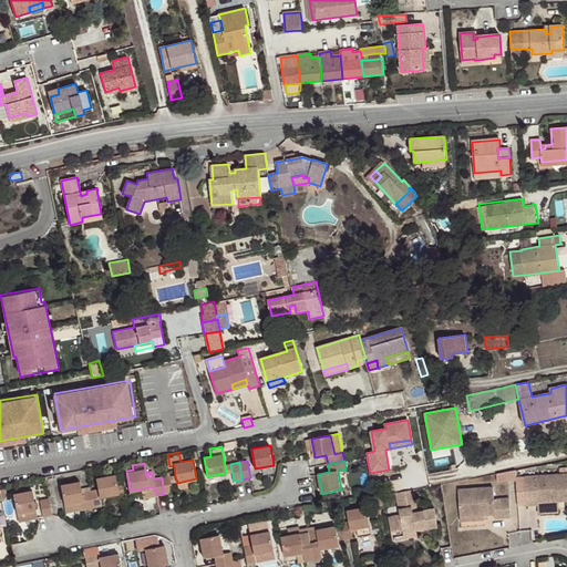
[(338,471),(341,490),(349,488),(346,470),(338,471)]
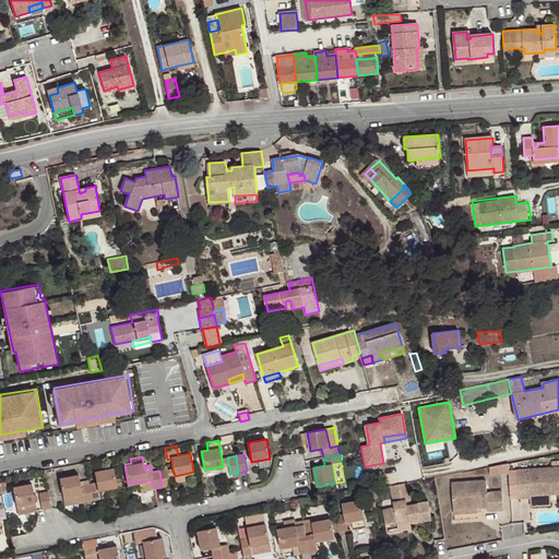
[(159,471),(162,487),(170,485),(169,476),(168,470),(167,466),(158,467),(159,471)]
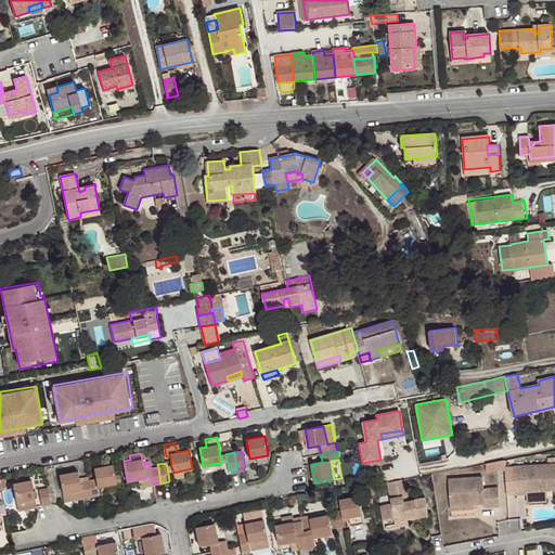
[(527,492),(554,489),(554,463),(514,467),(516,494),(527,494),(527,492)]
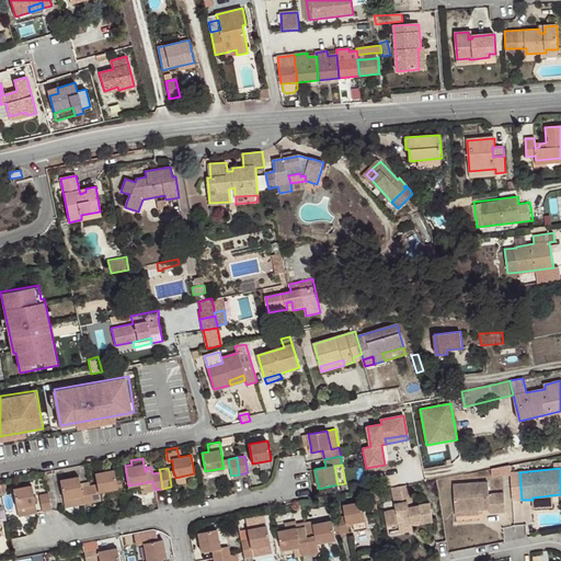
[(89,485),(92,502),(101,501),(99,492),(117,489),(114,470),(94,473),(96,484),(89,485)]
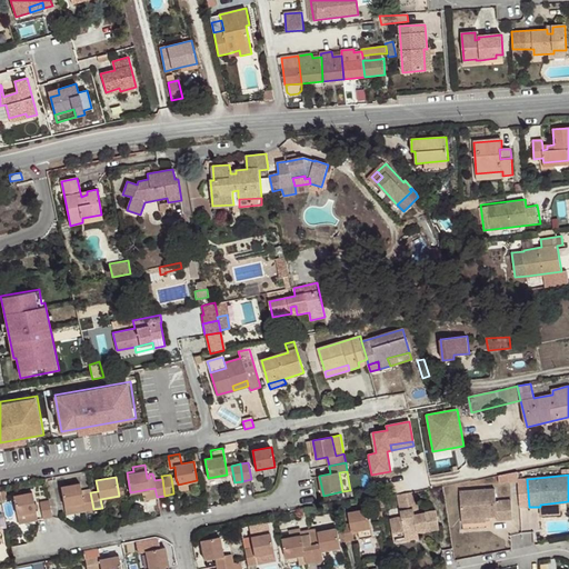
[(197,480),(178,485),(179,491),(189,489),(188,486),(198,483),(197,480)]
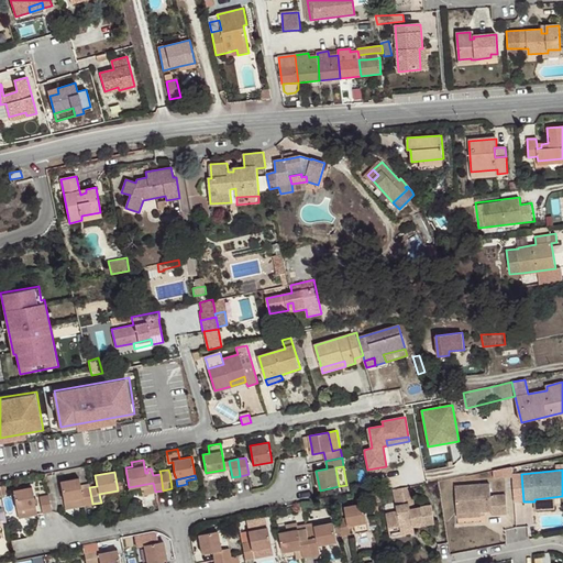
[(84,506),(92,504),(89,487),(89,485),(80,486),(79,478),(59,482),(64,500),(83,497),(84,506)]
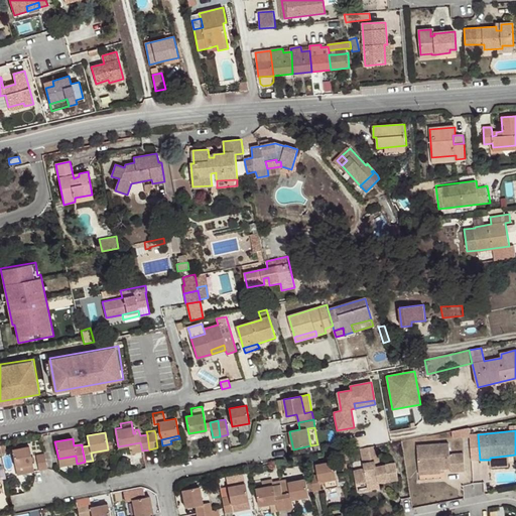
[(130,454),(142,450),(140,442),(129,444),(130,454)]
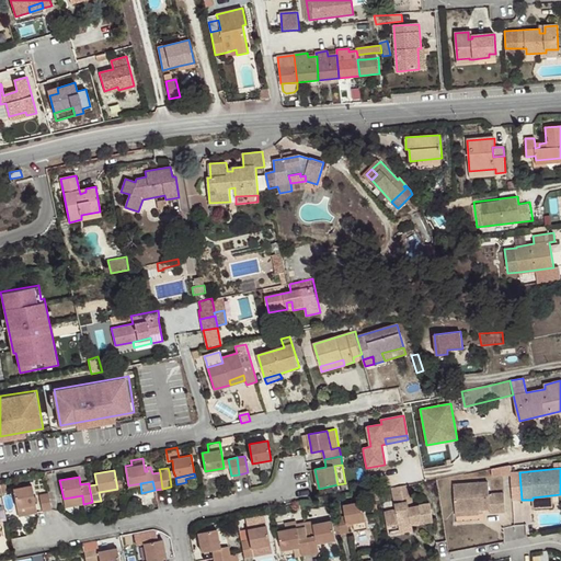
[(454,484),(455,512),(478,510),(490,510),(490,513),(505,512),(504,493),(489,494),(488,482),(454,484)]
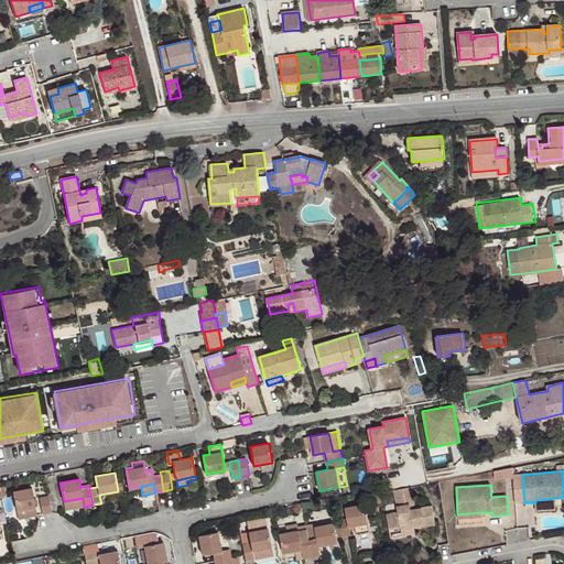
[(411,487),(393,490),(398,512),(387,514),(390,529),(401,527),(413,524),(413,528),(434,523),(431,506),(411,510),(410,503),(413,502),(411,487)]
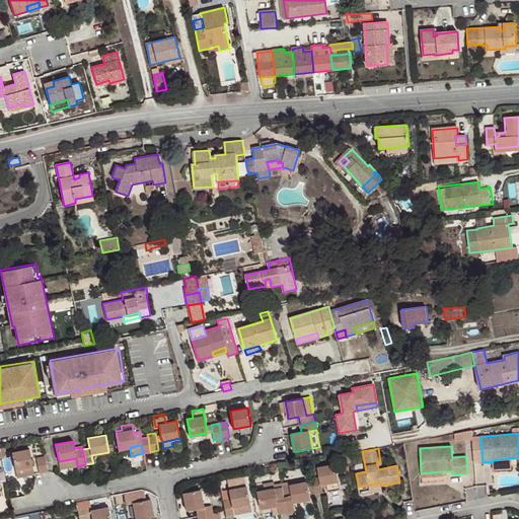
[(33,466),(29,449),(12,452),(15,470),(33,466)]
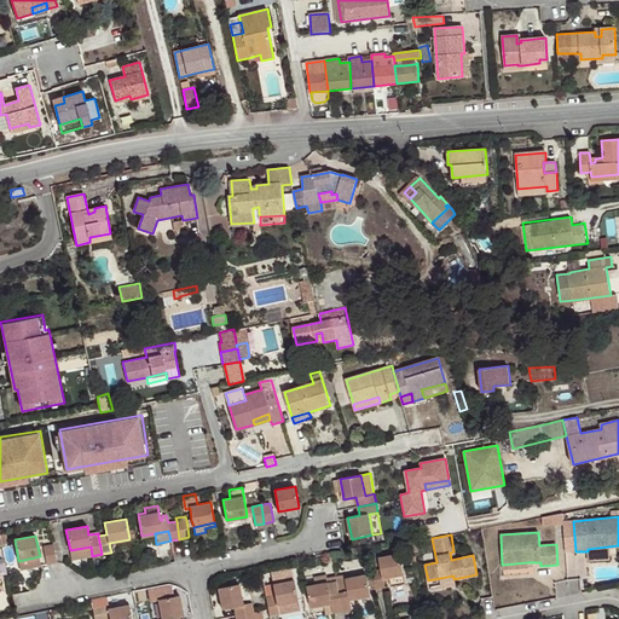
[(418,541),(409,542),(411,554),(421,551),(418,541)]
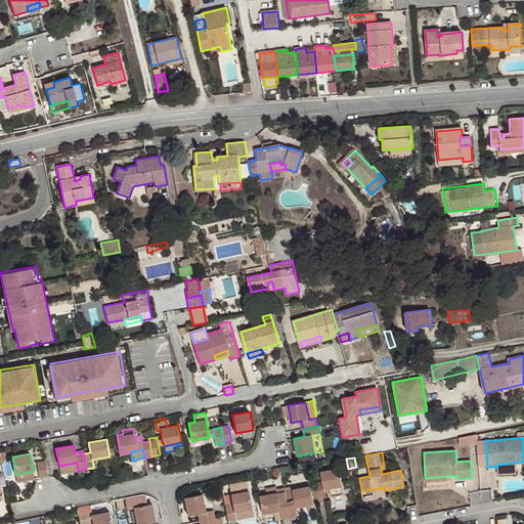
[(40,478),(48,476),(45,461),(37,463),(40,478)]
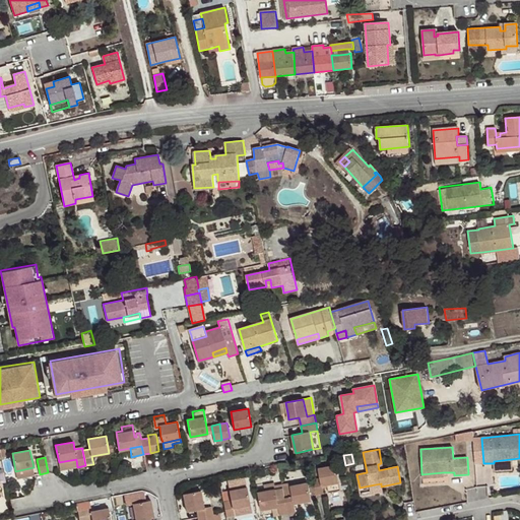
[(76,459),(59,462),(60,470),(77,467),(76,459)]
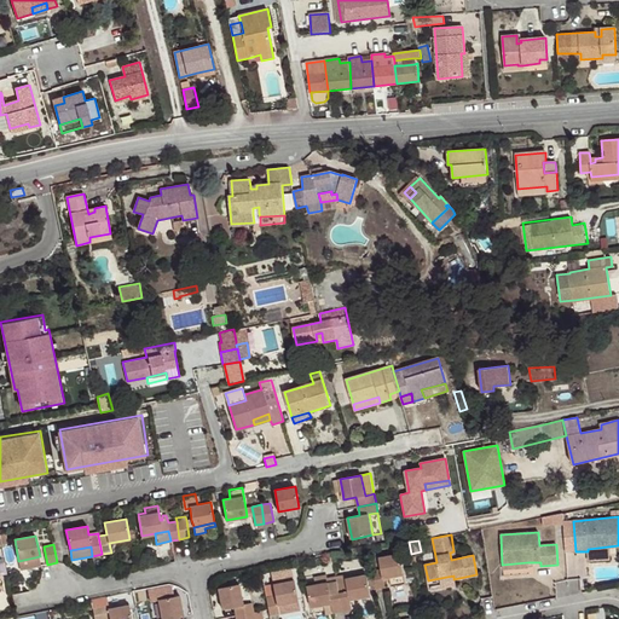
[(608,553),(607,548),(590,550),(591,557),(601,556),(601,553),(608,553)]
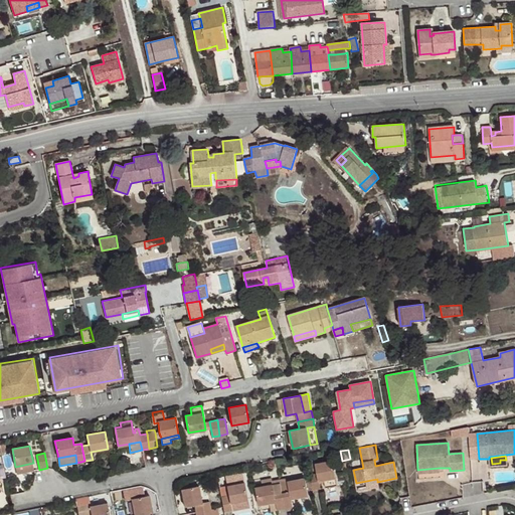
[(310,476),(313,490),(320,489),(319,485),(319,481),(336,478),(333,461),(316,464),(317,474),(310,476)]
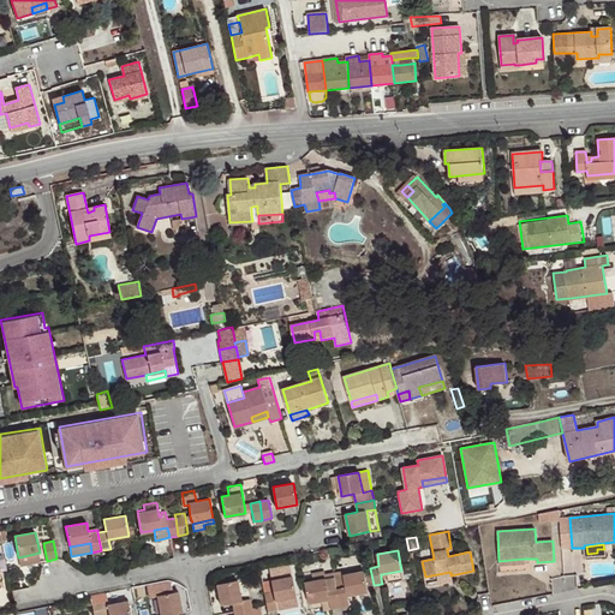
[(40,553),(18,557),(21,566),(41,562),(40,553)]
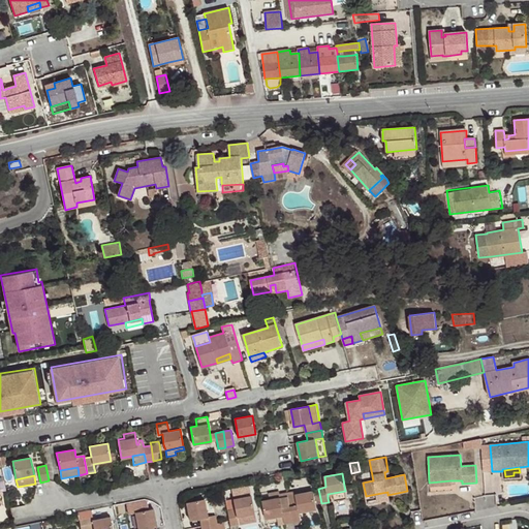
[(345,491),(328,494),(328,498),(334,497),(335,500),(346,498),(345,491)]
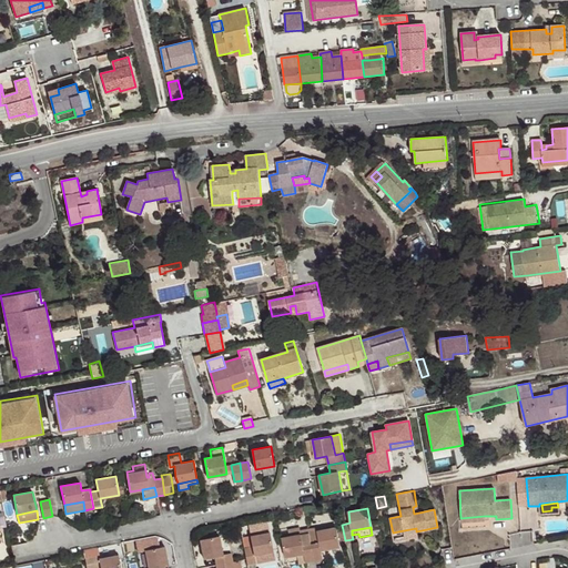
[(291,537),(310,534),(308,530),(308,529),(300,530),(300,528),(288,530),(291,537)]
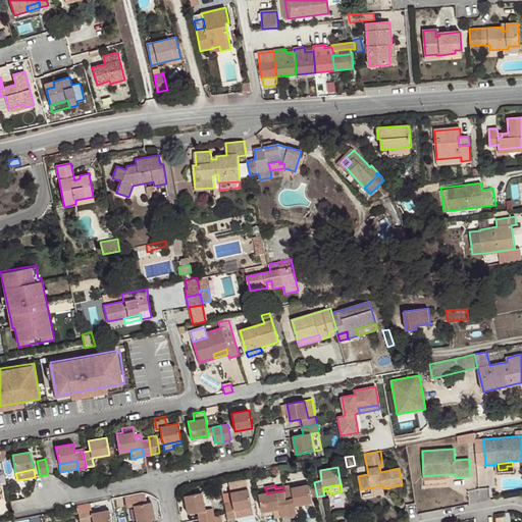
[(284,490),(290,515),(297,514),(296,506),(313,503),(310,485),(293,488),(292,485),(283,487),(284,490)]
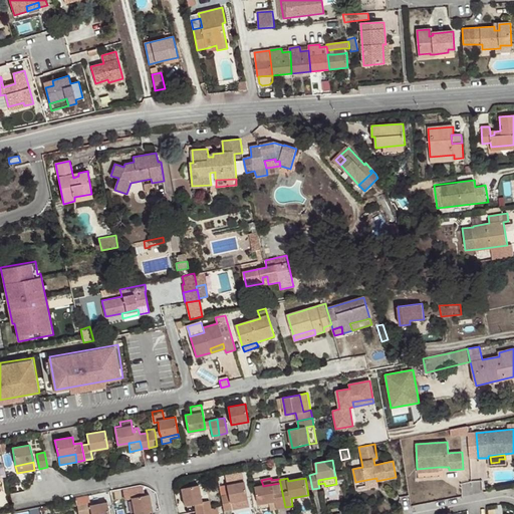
[(376,478),(365,480),(366,487),(377,485),(376,481),(376,478)]
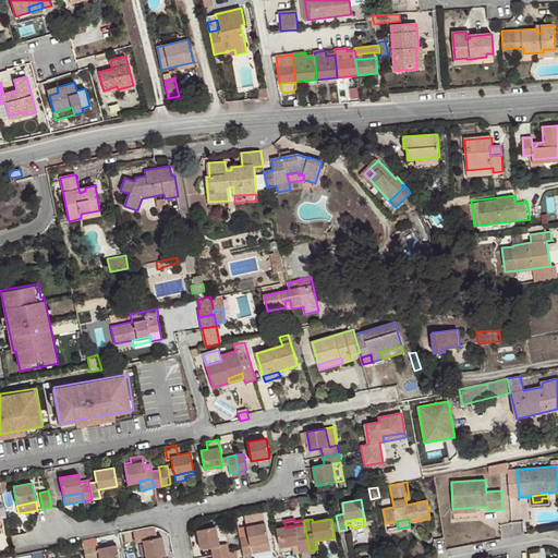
[(238,528),(242,549),(243,555),(252,554),(251,552),(250,545),(268,542),(265,522),(238,528)]
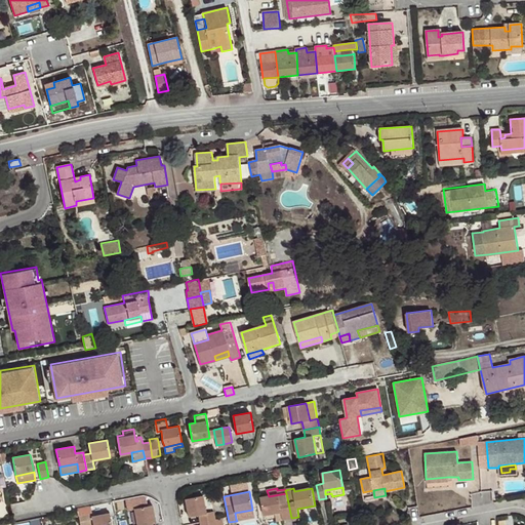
[(283,520),(291,518),(286,493),(269,496),(260,497),(265,516),(275,514),(281,512),(283,520)]
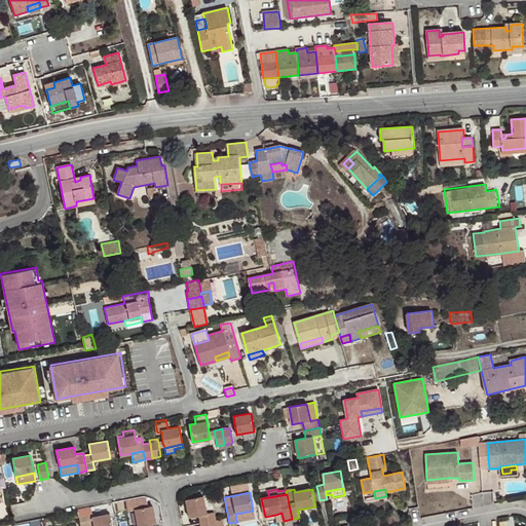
[(198,516),(200,523),(216,521),(214,513),(207,514),(203,496),(185,499),(189,518),(198,516)]
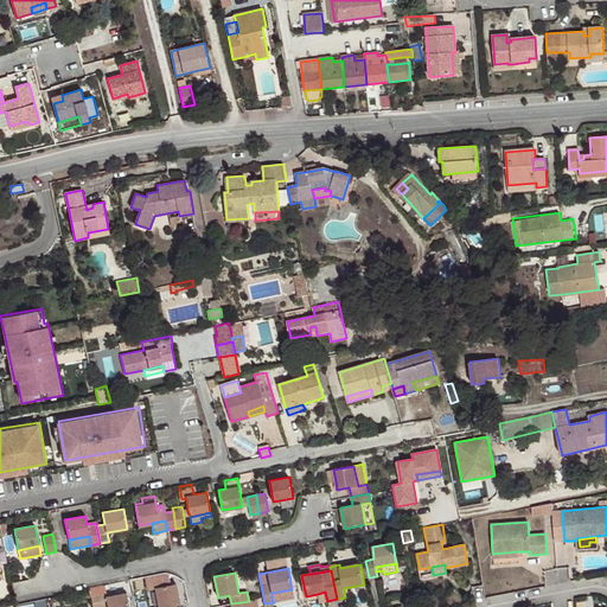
[(168,606),(180,605),(177,583),(155,588),(159,606),(168,606)]
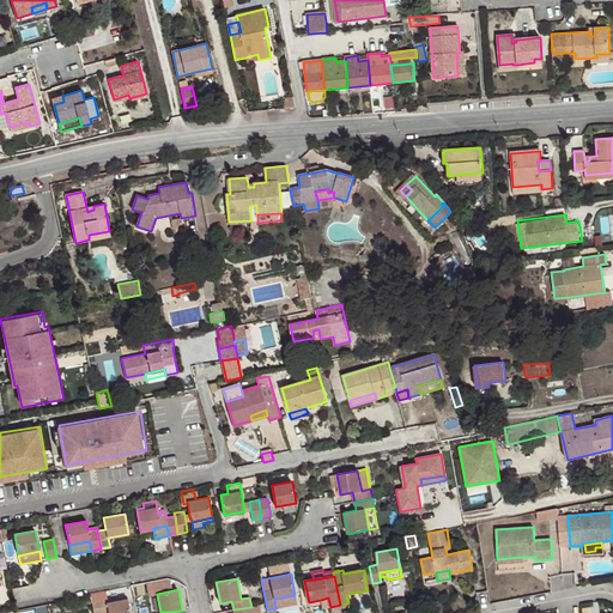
[(161,612),(157,594),(149,595),(151,612),(161,612)]
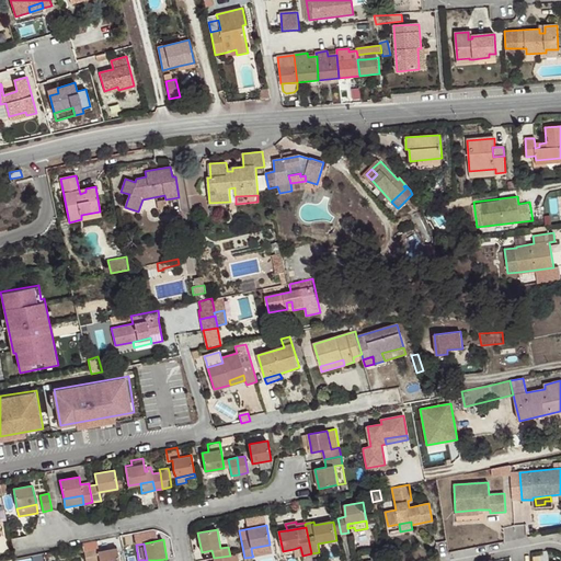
[(271,547),(270,545),(251,548),(252,554),(261,553),(260,549),(271,547)]
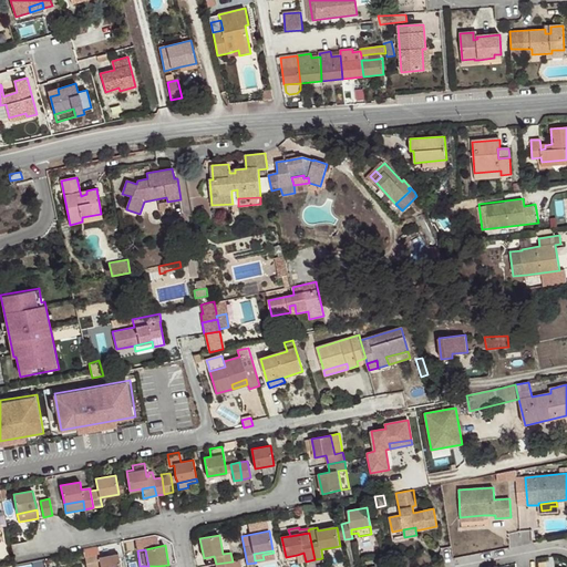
[(99,554),(84,557),(85,566),(121,566),(119,555),(100,558),(99,554)]
